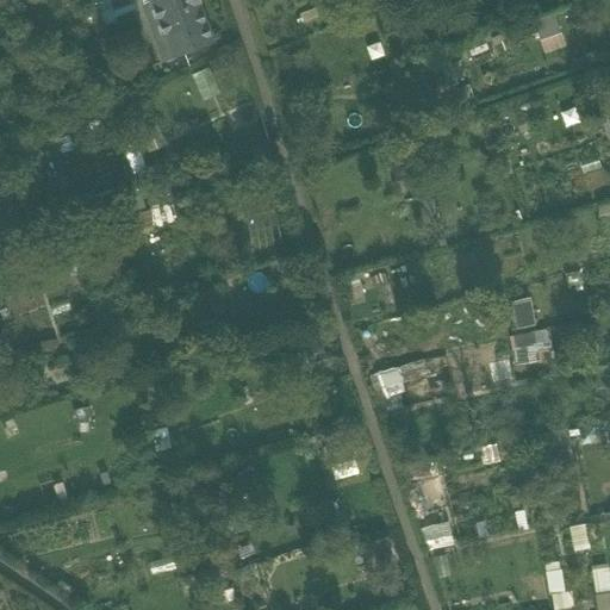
[(156,42),(165,62),(184,54),(184,53),(197,48),(197,47),(210,41),(197,5),(200,4),(198,0),(141,0),(145,12),(151,8),(163,39),(156,42)]
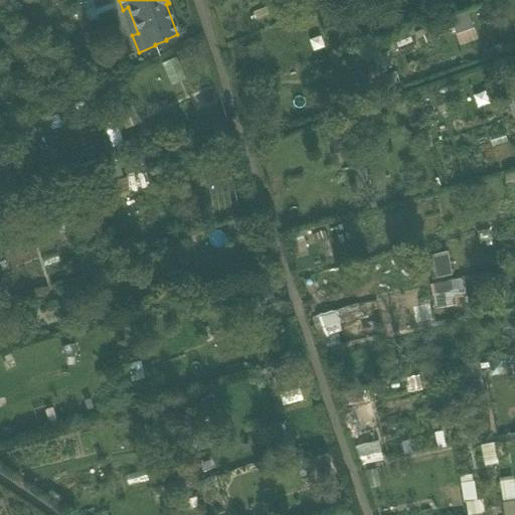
[(452,19),(460,43),(477,37),(470,13),(452,19)]
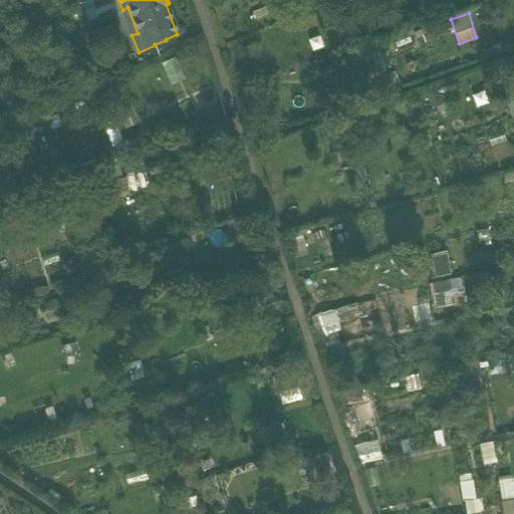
[(436,277),(451,273),(446,250),(431,254),(436,277)]
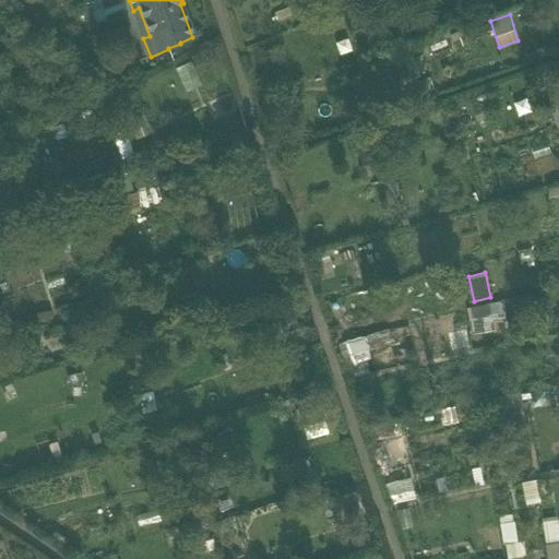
[(470,305),(472,333),(492,331),(491,321),(504,320),(503,301),(470,305)]
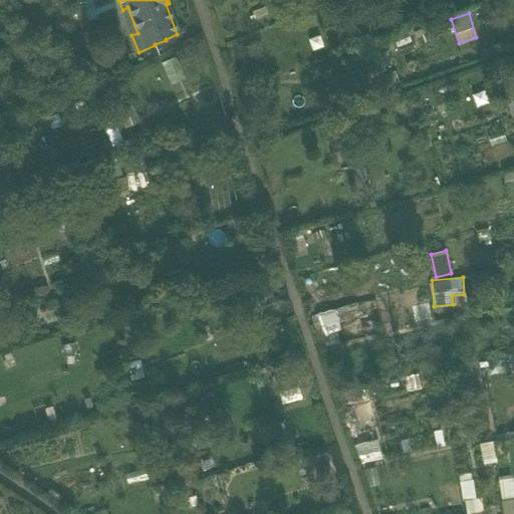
[(357,305),(319,310),(322,332),(342,329),(340,318),(358,315),(357,305)]
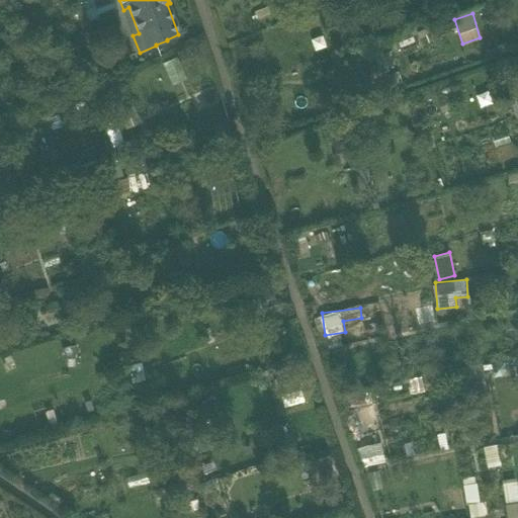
[(517,491),(517,479),(502,480),(505,502),(517,499),(517,491)]
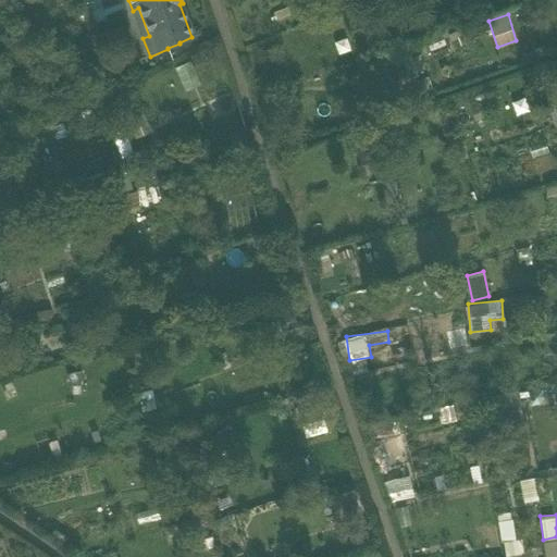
[(500,521),(504,556),(520,556),(520,547),(515,548),(511,520),(500,521)]
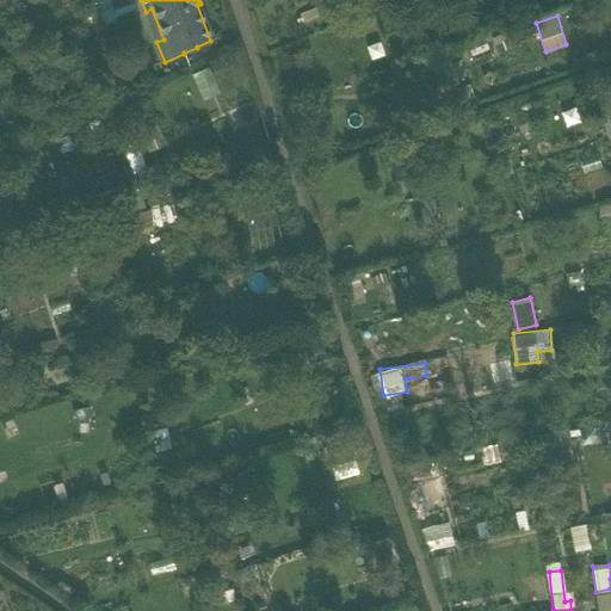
[(610,610),(610,590),(594,594),(598,610),(610,610)]
